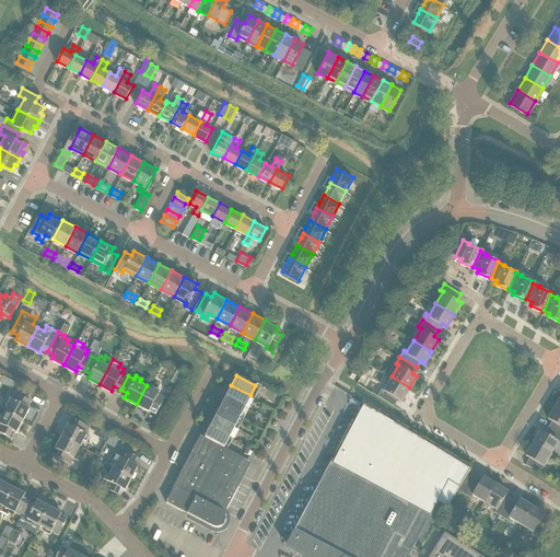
[(401,399),(409,387),(392,376),(384,389),(382,387),(377,394),(394,404),(398,397),(401,399)]
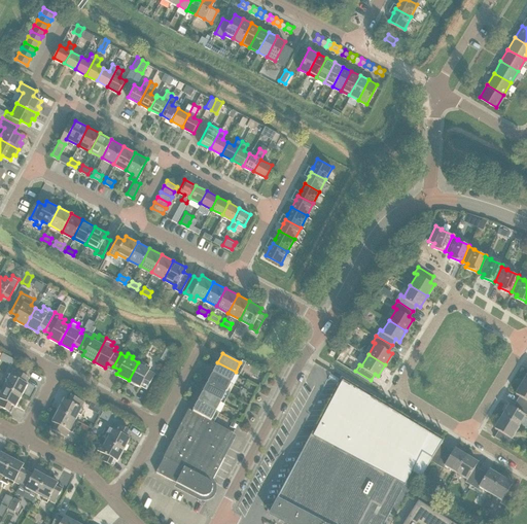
[(138,362),(129,380),(140,385),(142,382),(147,385),(154,372),(148,369),(150,365),(145,362),(144,365),(138,362)]
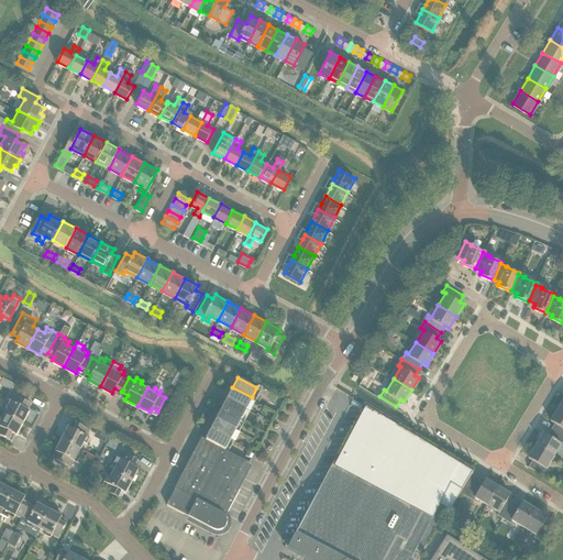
[(246,407),(252,397),(232,387),(227,397),(246,407)]
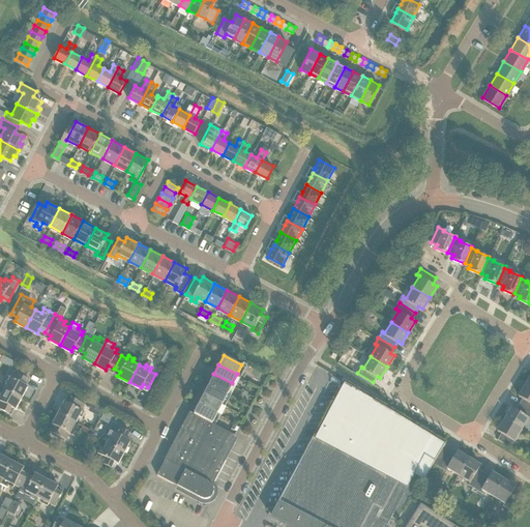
[(4,387),(22,397),(27,385),(24,382),(27,377),(13,370),(10,376),(7,374),(4,379),(7,381),(4,387)]
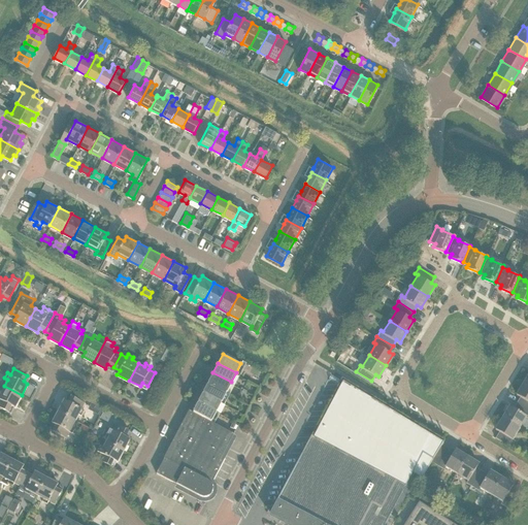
[(226,391),(231,382),(212,372),(208,382),(226,391)]
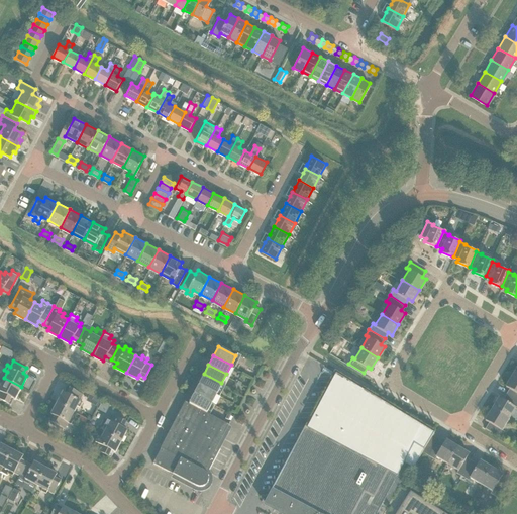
[(265,500),(291,513),(375,513),(403,459),(414,466),(423,450),(430,437),(434,431),(335,371),(307,425),(305,424),(270,490),(265,500)]
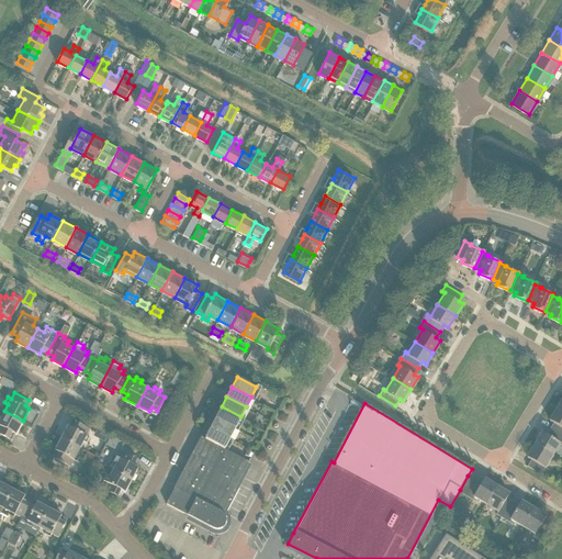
[(235,426),(240,416),(222,406),(216,416),(235,426)]
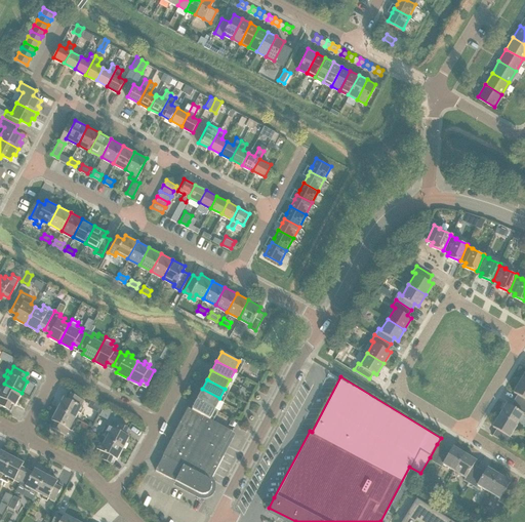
[(524,382),(520,379),(514,391),(517,393),(514,399),(524,405),(524,382)]
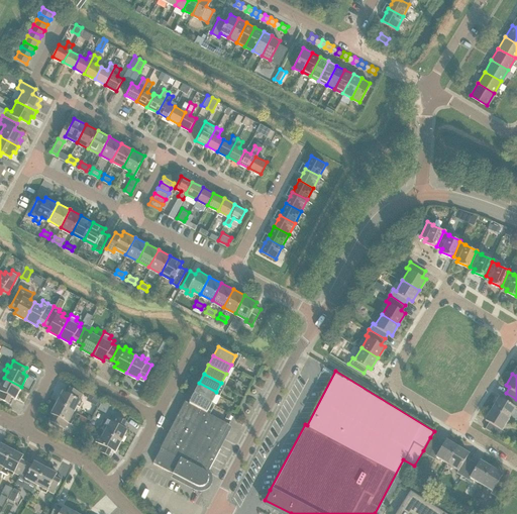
[(15,398),(21,387),(4,378),(0,384),(0,383),(0,397),(8,401),(11,396),(15,398)]
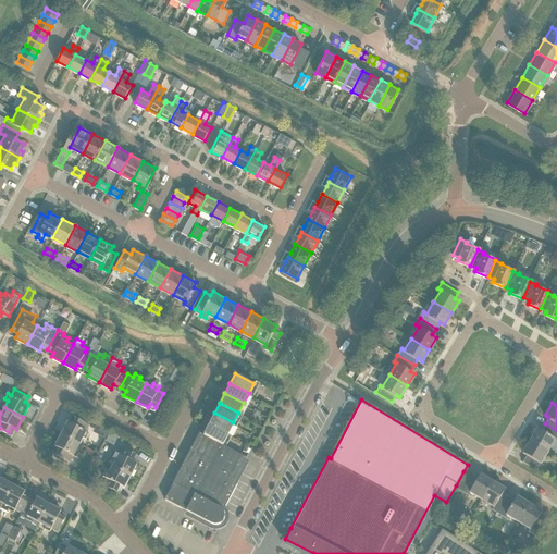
[(227,433),(233,422),(214,413),(209,422),(227,433)]
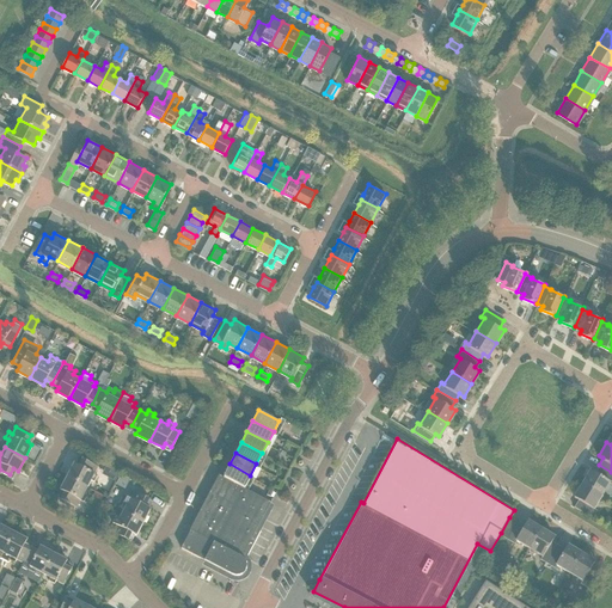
[(67,474),(87,485),(91,478),(95,479),(98,473),(93,472),(98,465),(83,456),(79,464),(74,461),(67,474)]
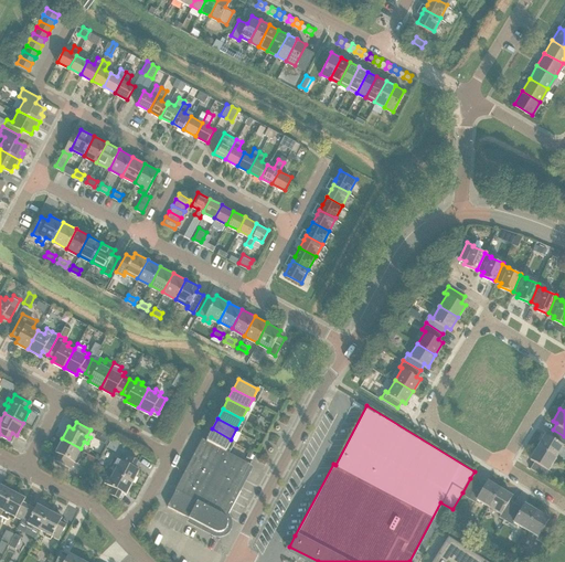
[(225,449),(231,439),(212,428),(206,439),(225,449)]
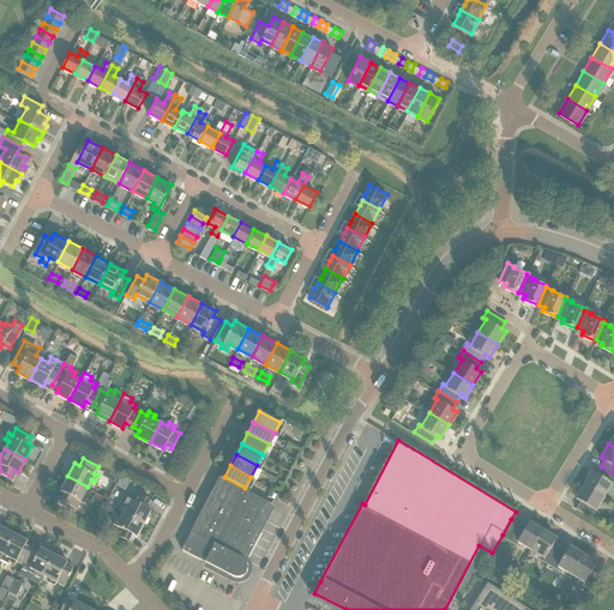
[(116,477),(119,471),(109,466),(107,472),(116,477)]
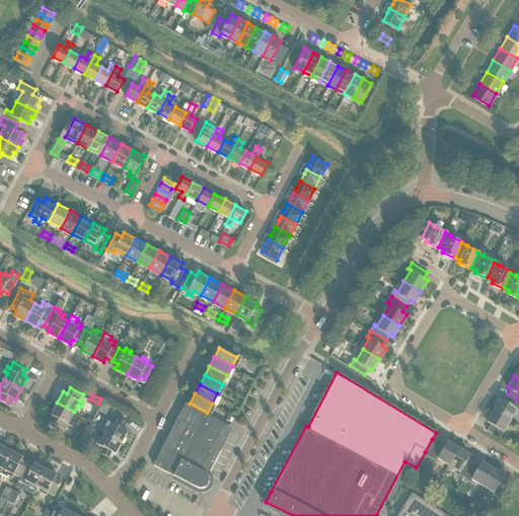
[(518,409),(518,400),(508,394),(504,399),(501,397),(494,409),(511,419),(517,408),(518,409)]
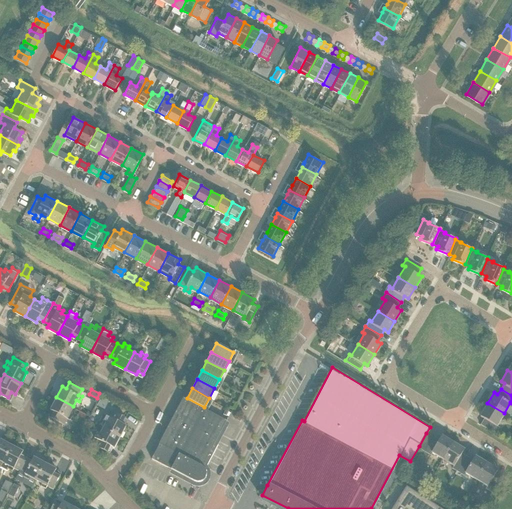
[(196,402),(187,398),(183,395),(159,441),(159,442),(151,457),(194,479),(195,479),(197,480),(199,480),(200,480),(202,479),(204,478),(205,476),(205,475),(206,474),(206,473),(206,471),(206,469),(205,468),(205,467),(218,442),(216,438),(226,419),(204,407),(198,404),(196,402)]
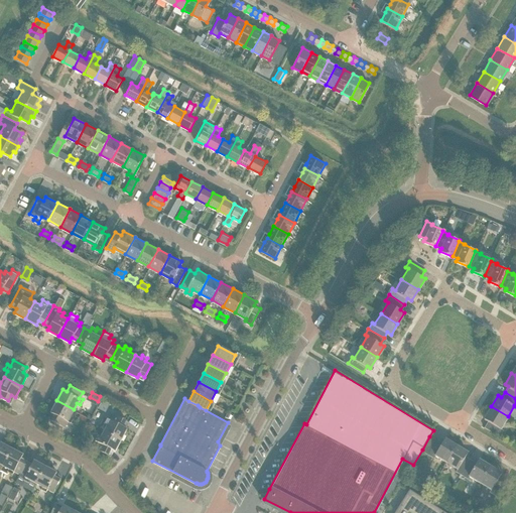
[(70,415),(74,409),(56,400),(50,411),(54,413),(51,419),(65,426),(68,420),(71,421),(74,416),(70,415)]
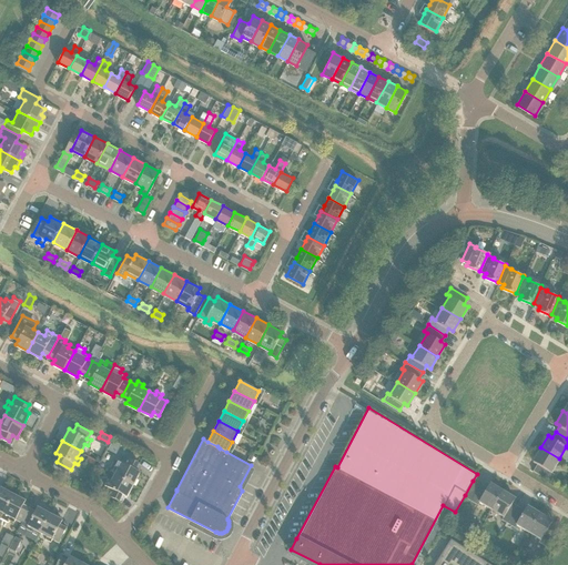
[(551,471),(559,458),(540,447),(533,460),(537,462),(533,468),(549,480),(554,472),(551,471)]
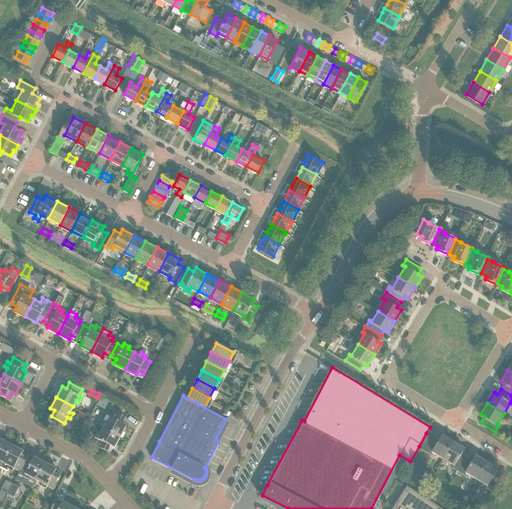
[(103,426),(120,435),(126,424),(122,422),(125,416),(112,409),(109,415),(106,414),(103,419),(106,420),(103,426)]
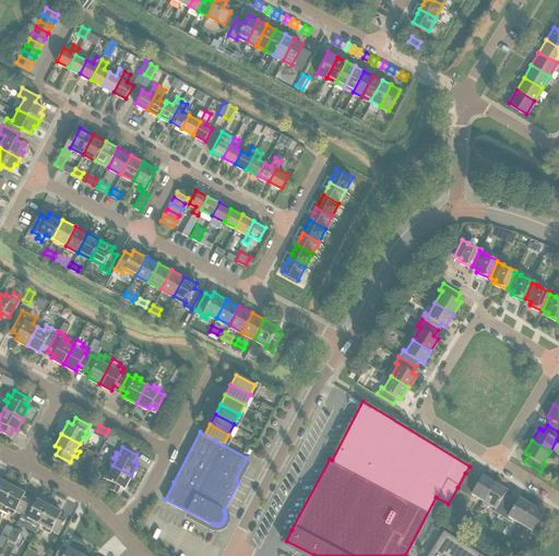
[(125,487),(131,475),(113,465),(109,472),(106,471),(103,476),(106,477),(103,484),(117,492),(120,485),(125,487)]
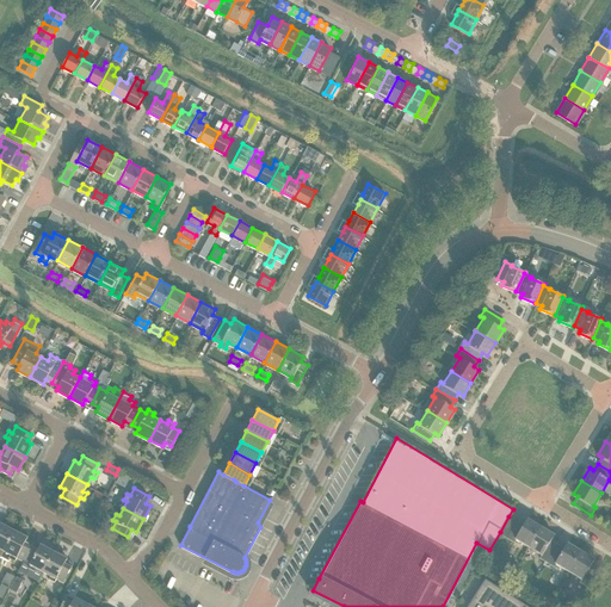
[(516,520),(508,516),(500,532),(507,536),(516,520)]
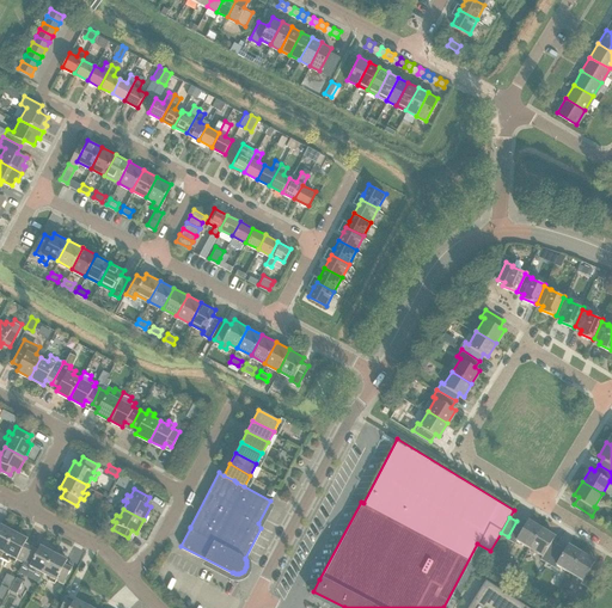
[(530,546),(542,527),(528,519),(525,522),(519,519),(516,521),(508,536),(515,541),(516,538),(530,546)]
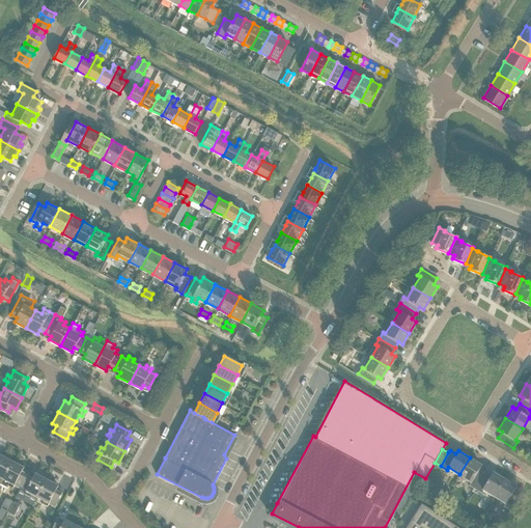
[(0,481),(2,477),(3,478),(12,460),(0,454),(0,481)]
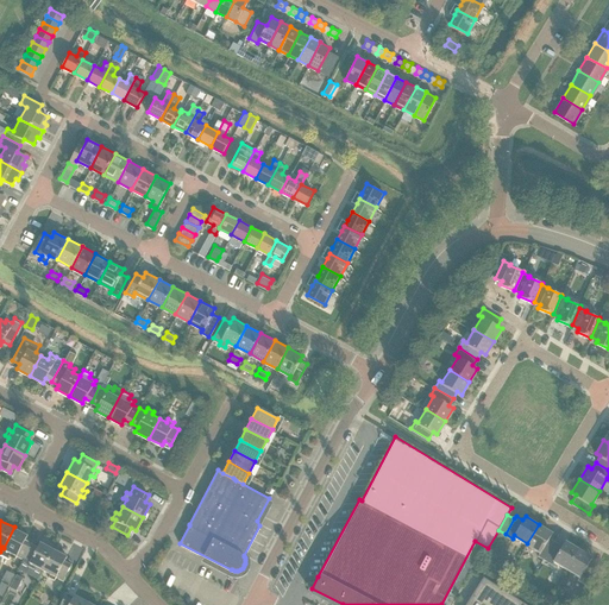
[(538,554),(545,559),(556,540),(550,536),(552,531),(539,524),(527,543),(539,550),(538,554)]
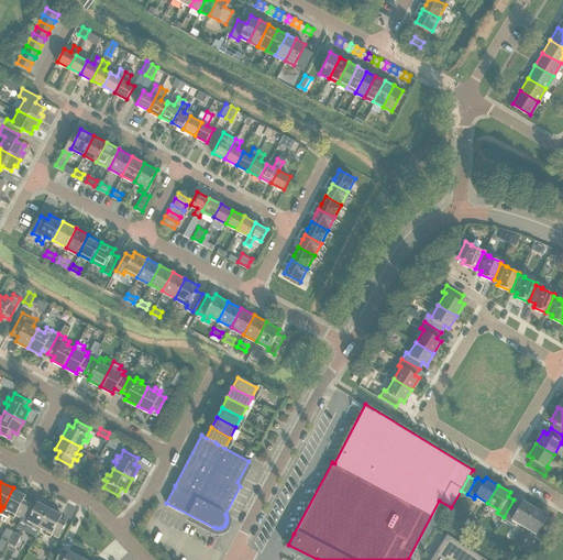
[(21,516),(29,502),(22,498),(25,494),(13,487),(3,507),(9,511),(8,513),(13,516),(15,513),(21,516)]
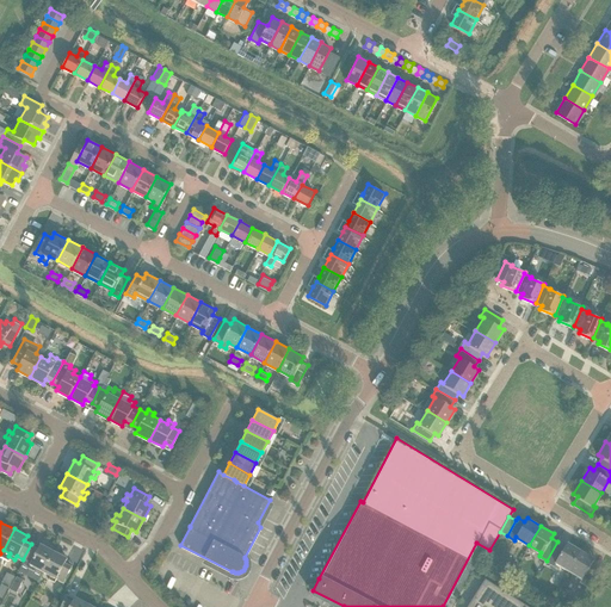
[(568,569),(580,550),(567,542),(565,546),(557,542),(547,561),(554,564),(556,562),(568,569)]
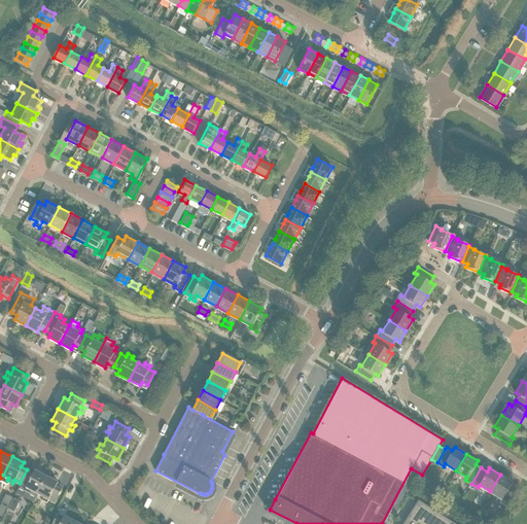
[(37,492),(46,475),(35,468),(33,473),(27,469),(20,483),(26,486),(24,489),(29,492),(31,489),(37,492)]
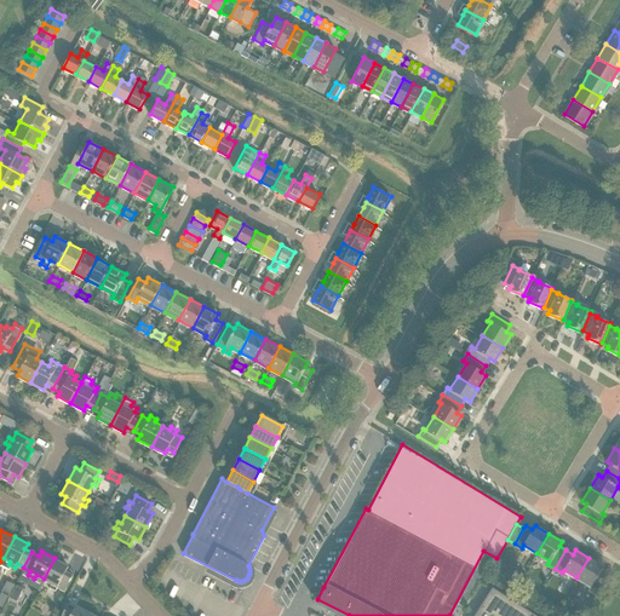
[(55,558),(44,579),(51,582),(49,586),(55,589),(57,586),(64,589),(73,574),(65,570),(68,565),(55,558)]
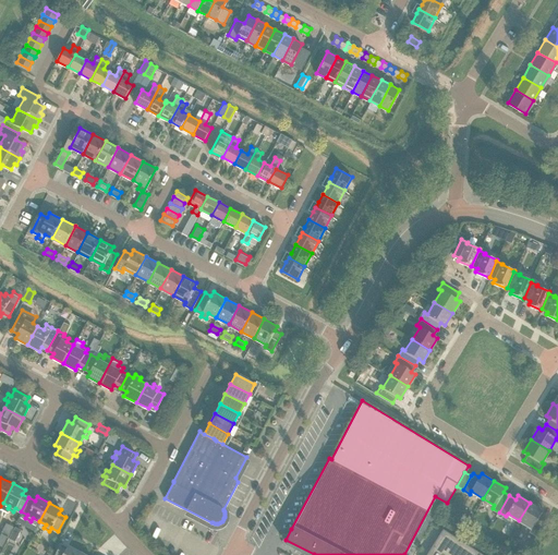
[(530,503),(519,520),(531,528),(530,530),(536,534),(546,518),(540,514),(542,510),(530,503)]
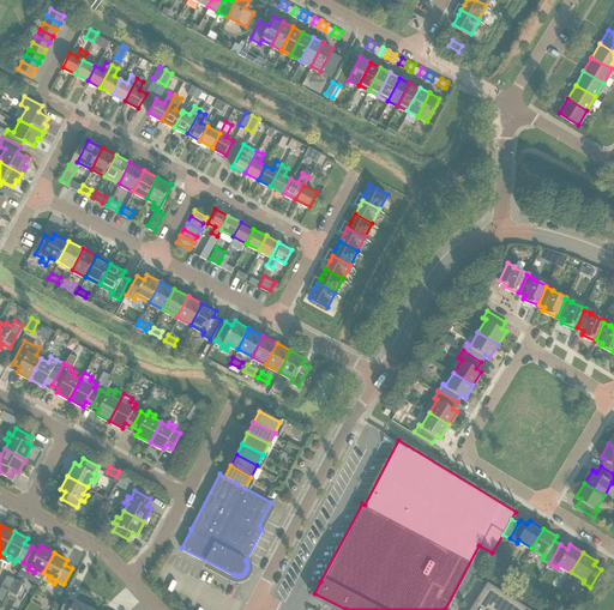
[(14,577),(6,573),(1,583),(10,587),(14,577)]
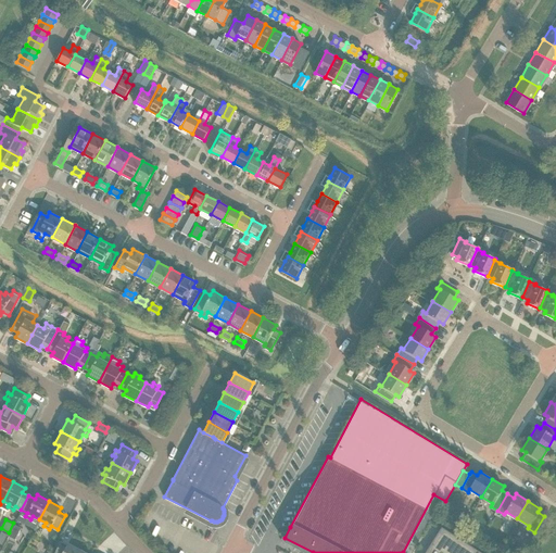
[(482,552),(441,526),(424,552),(482,552)]
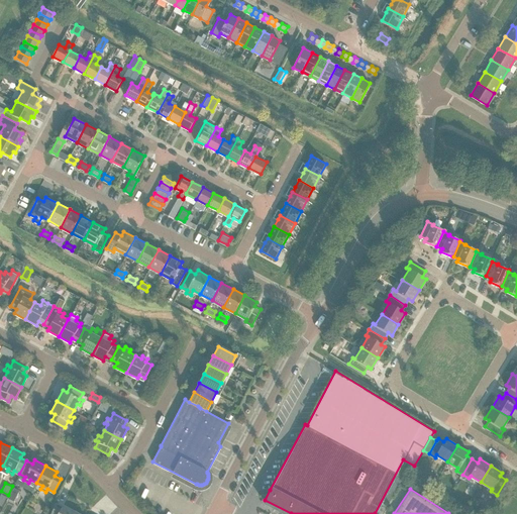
[(72,513),(75,510),(63,504),(61,508),(56,505),(49,513),(72,513)]
